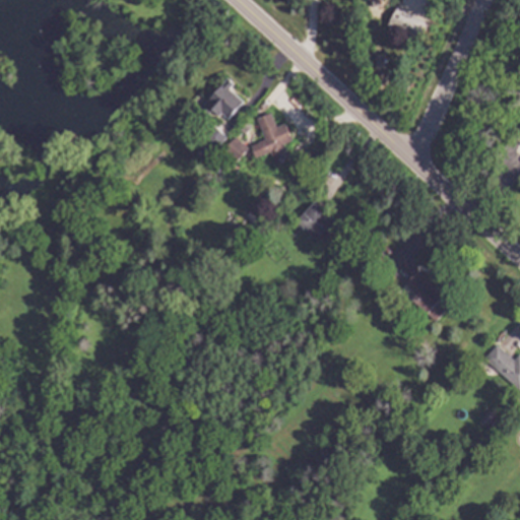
[(426,23),(415,42),(385,26),(395,7),(426,23)]
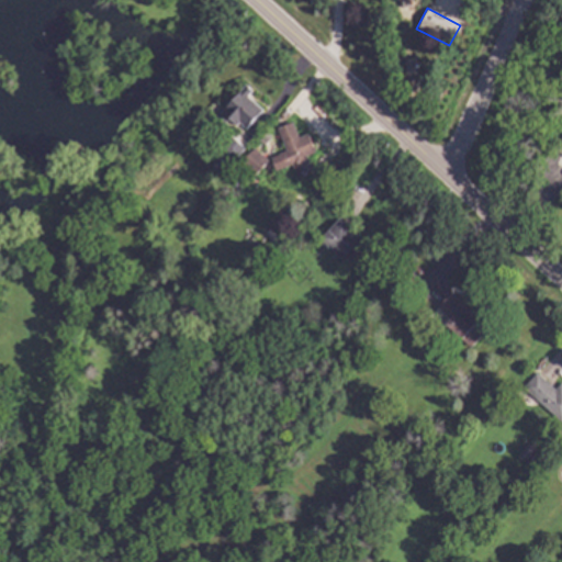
[(417,64),(408,65),(406,56),(415,55),(417,64)]
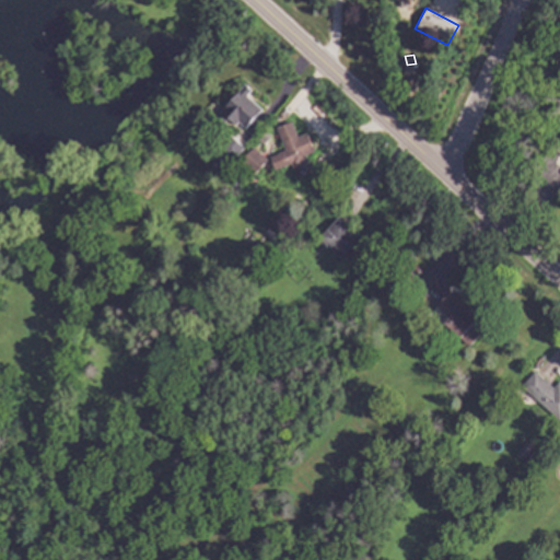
[(254,90),(249,95),(265,109),(248,128),(242,121),(238,125),(231,118),(226,123),(219,115),(247,83),(254,90)]
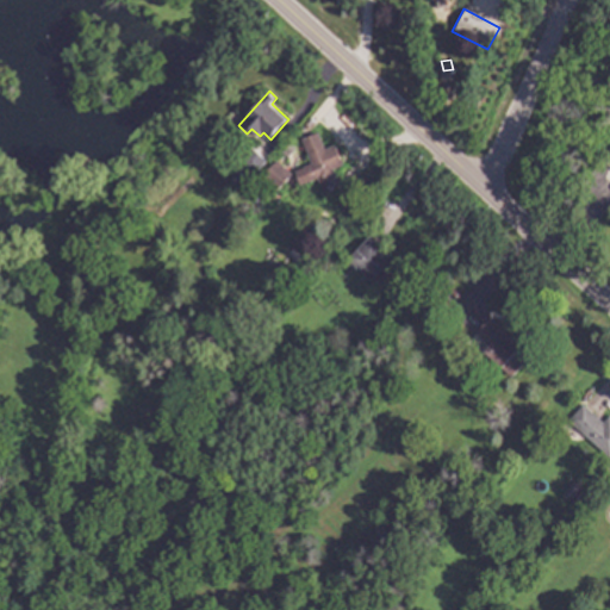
[(327,148),(336,144),(344,165),(335,168),(342,186),(327,192),(321,179),(312,181),(311,180),(302,184),(297,172),(306,169),(305,167),(313,163),(304,138),(321,132),(327,148)]
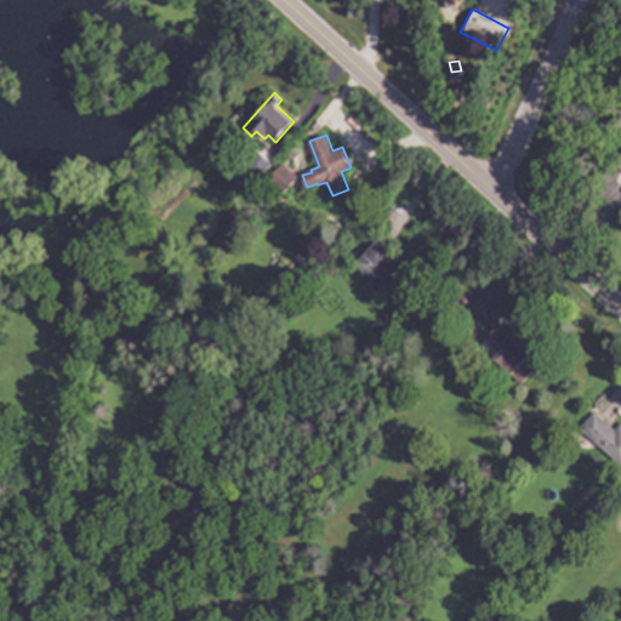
[(273,163),(261,176),(246,163),(258,149),(273,163)]
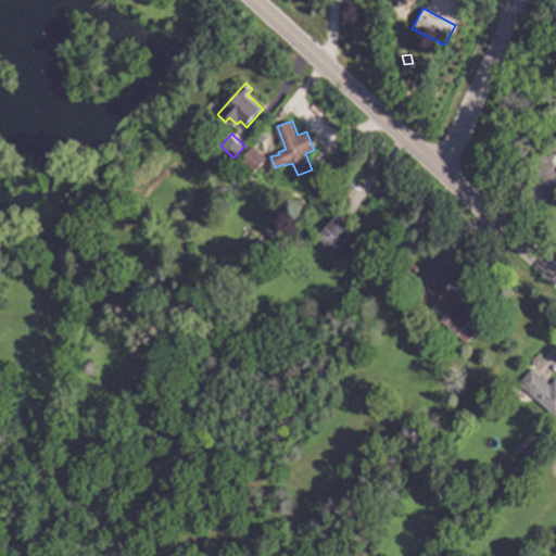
[(269,160),(255,175),(241,161),(255,146),(269,160)]
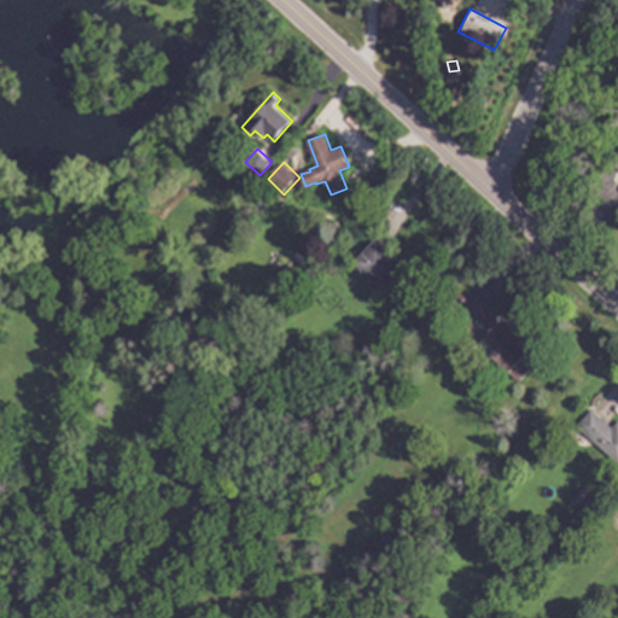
[(260,175),(251,186),(243,179),(251,169),(260,175)]
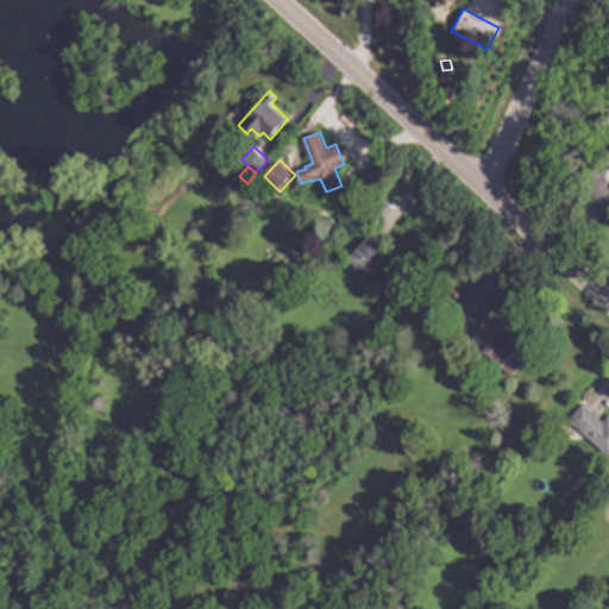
[(401,263),(380,286),(359,267),(357,269),(347,261),(372,234),(401,263)]
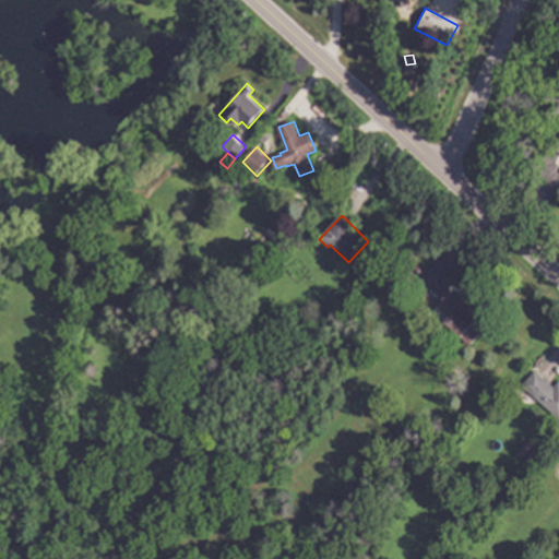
[(480,317),(477,320),(486,328),(471,345),(445,322),(451,317),(438,305),(451,289),(480,317)]
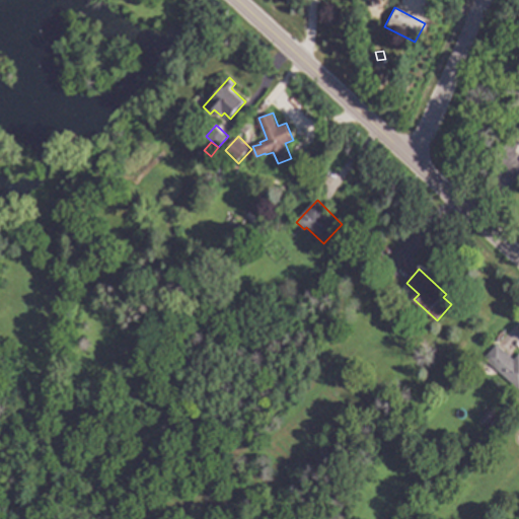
[(395,278),(389,285),(383,279),(389,272),(395,278)]
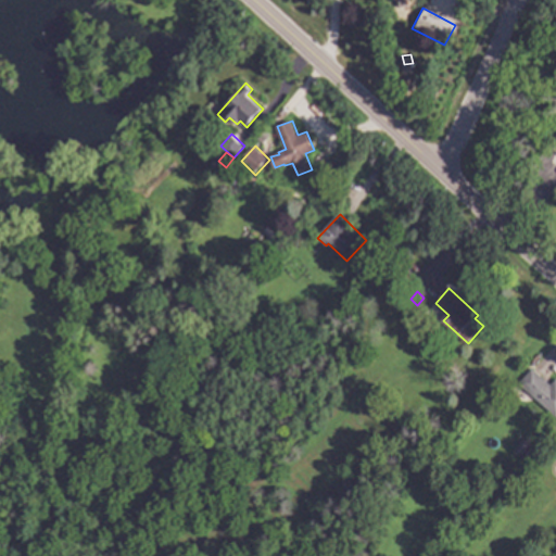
[(314,328),(308,333),(300,326),(305,320),(314,328)]
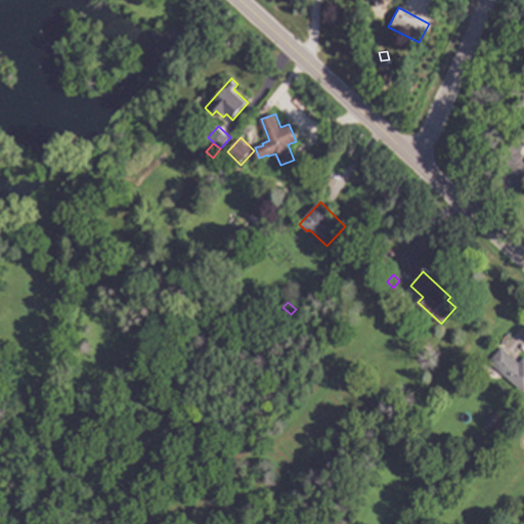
[(520,361),(523,356),(523,392),(489,361),(503,346),(520,361)]
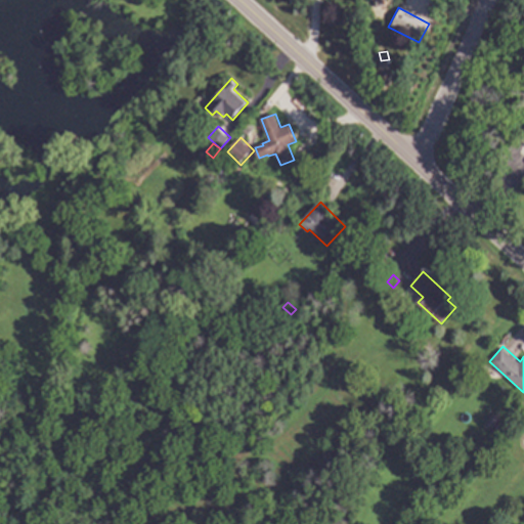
[(467,384),(463,388),(459,385),(463,380),(467,384)]
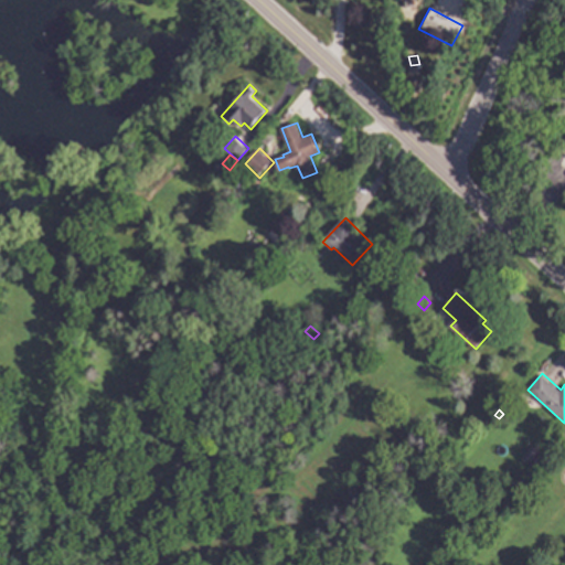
[(499,420),(493,426),(488,420),(492,415),(499,420)]
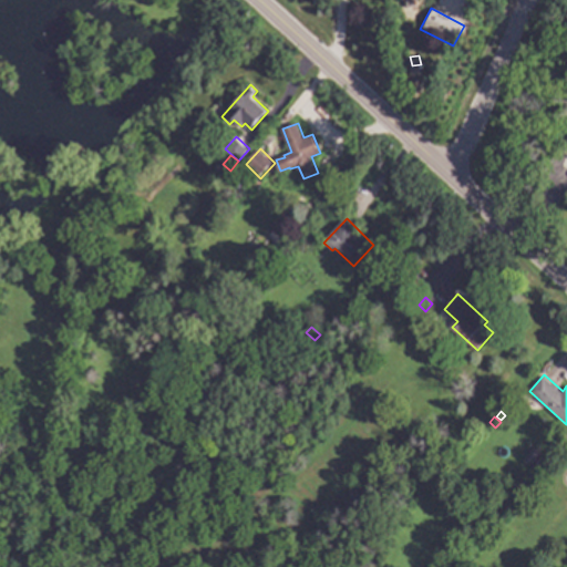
[(543,453),(532,465),(525,459),(536,446),(543,453)]
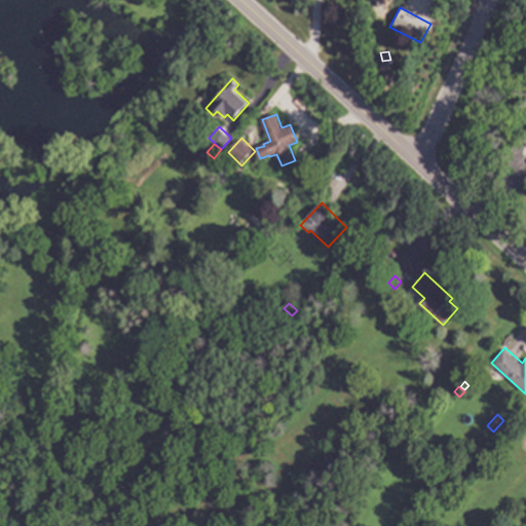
[(280,506),(276,511),(270,504),(274,499),(280,506)]
